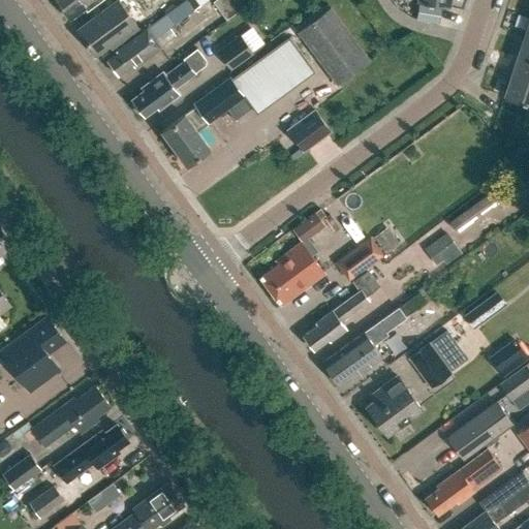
[(86,11),(101,0),(54,0),(68,18),(82,7),(86,11)]
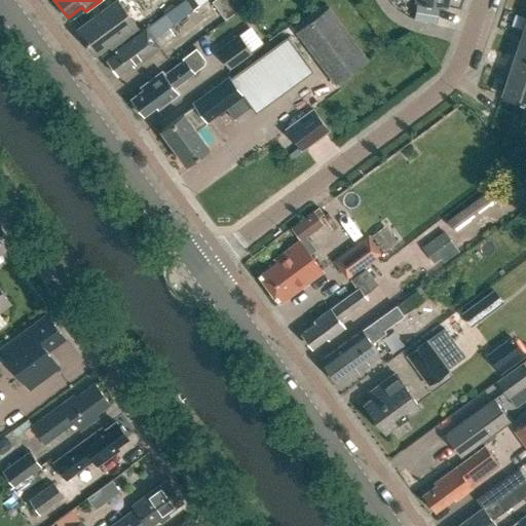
[(154,37),(196,5),(192,0),(183,0),(114,50),(115,52),(105,61),(115,74),(129,64),(132,66),(157,47),(152,39),(154,37)]
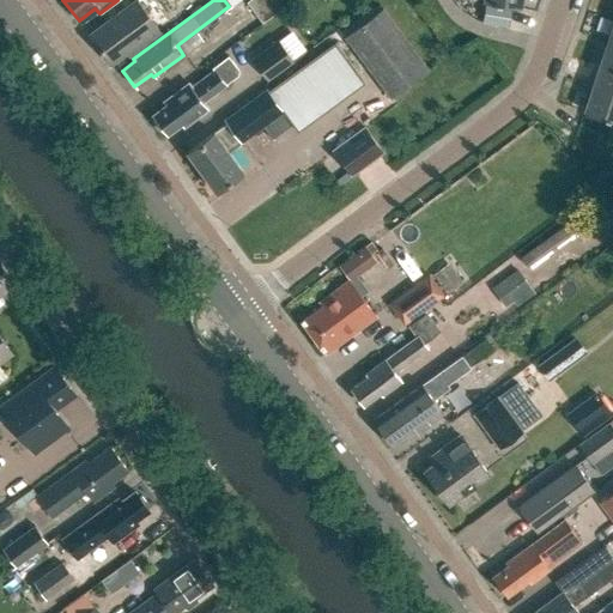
[(248,0),(244,4),(260,24),(291,0),(248,0)]
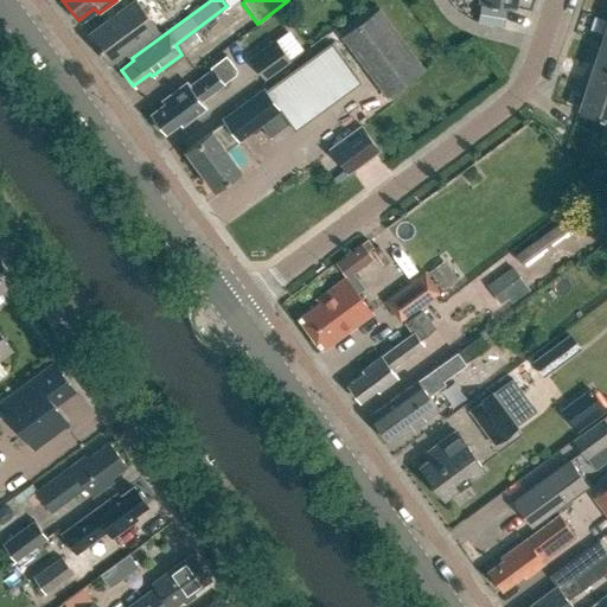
[(125,56),(157,32),(134,1),(88,34),(108,63),(122,52),(125,56)]
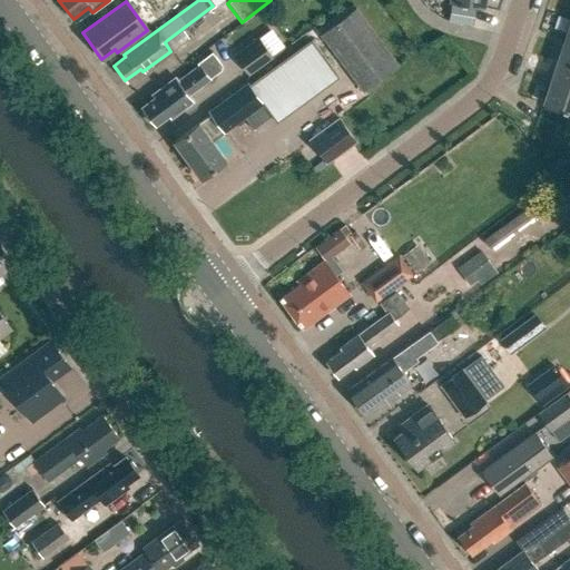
[(474,8),(451,3),(449,21),(471,25),(474,8)]
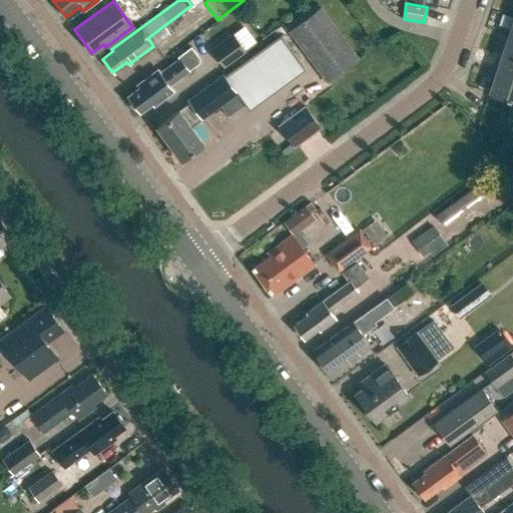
[(325,83),(358,58),(320,7),(287,32),(325,83)]
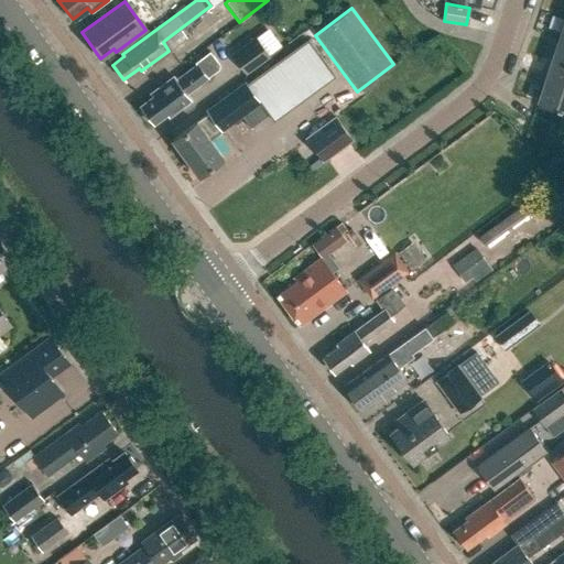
[(563,38),(557,35),(550,56),(563,61),(563,38)]
